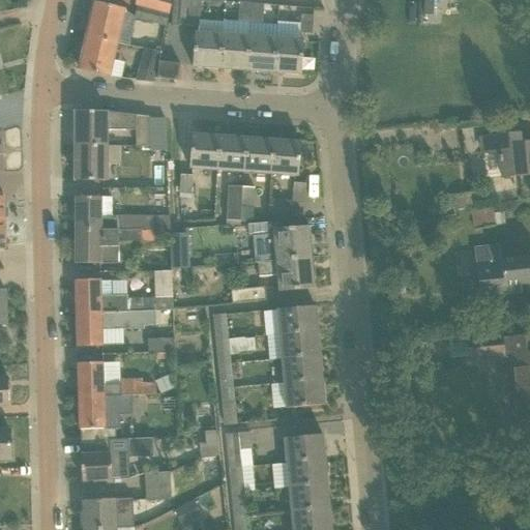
[(136,0),(136,3),(138,4),(169,12),(171,0),(136,0)]
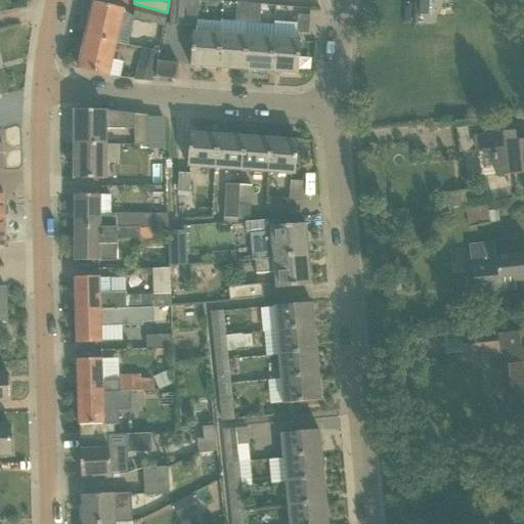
[(184,27),(197,27),(197,32),(192,32),(190,67),(217,69),(220,20),(198,19),(199,1),(182,0),(171,0),(169,25),(183,27),(184,9),(185,9),(184,27)]
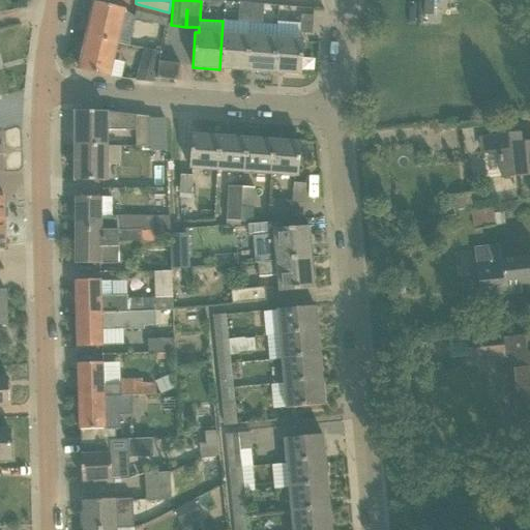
[(128,47),(135,20),(136,18),(135,17),(125,12),(126,9),(115,7),(94,2),(87,36),(117,42),(117,43),(128,47)]
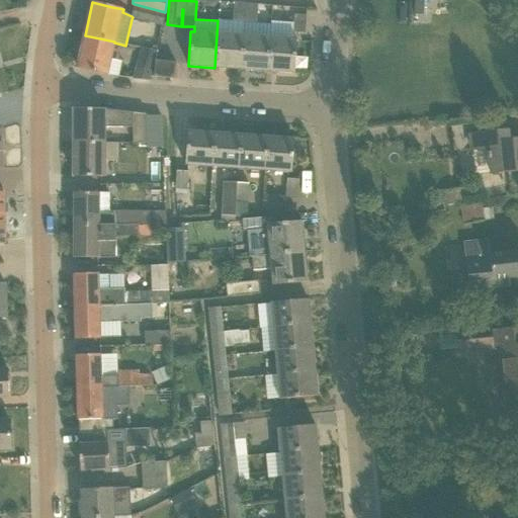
[(233,21),(218,20),(214,68),(241,70),(244,35),(245,22),(246,3),(234,2),(233,21)]
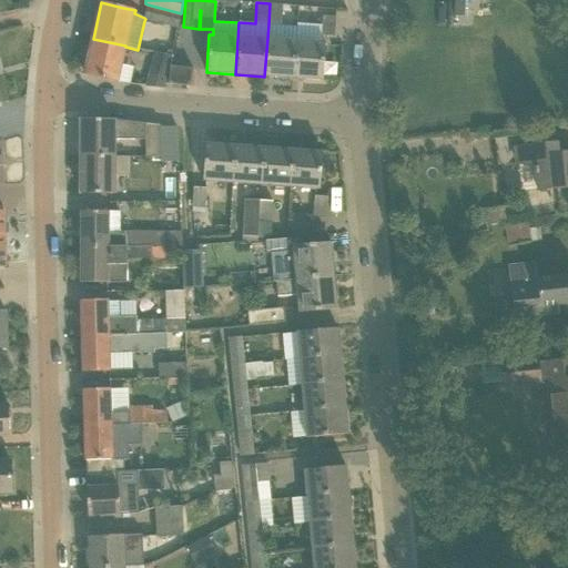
[(281,26),(283,4),(270,3),(269,24),(281,26)]
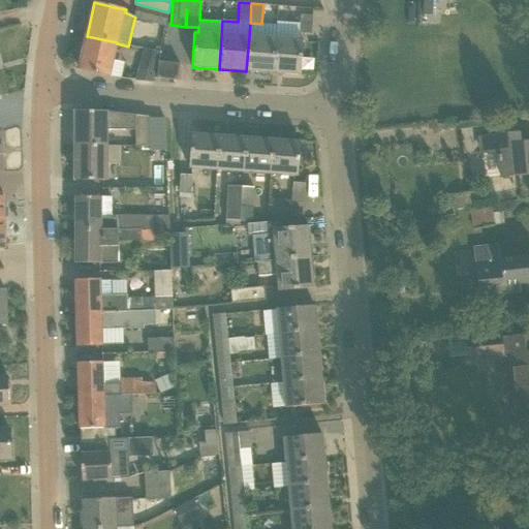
[(168,12),(137,4),(134,17),(135,18),(134,20),(165,27),(168,12)]
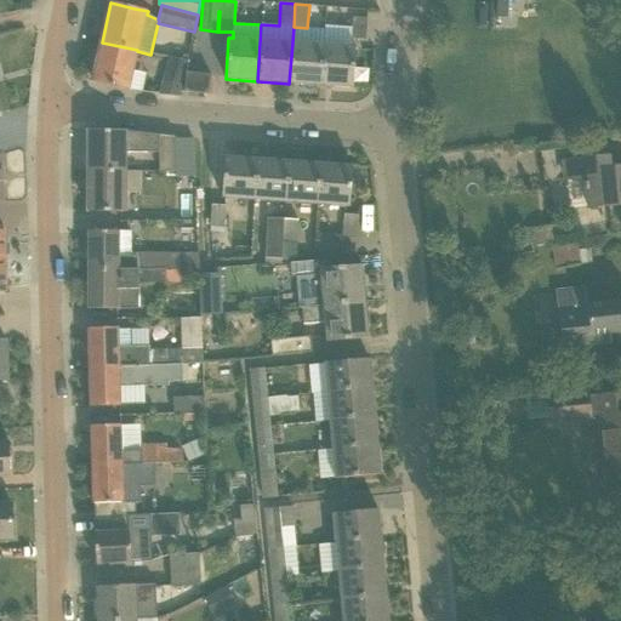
[(353,18),(352,40),(365,40),(368,18),(353,18)]
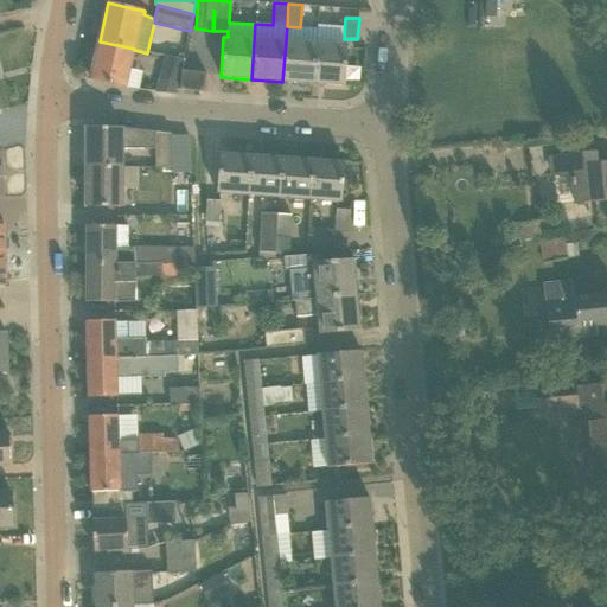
[(125,88),(134,50),(134,49),(100,42),(90,81),(125,88)]
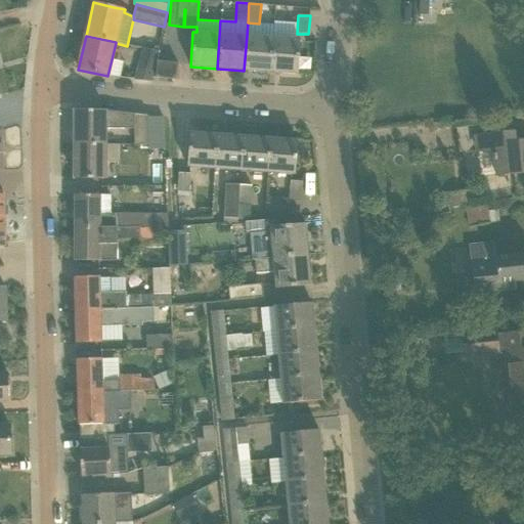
[(271,72),(273,38),(247,36),(244,71),(271,72)]
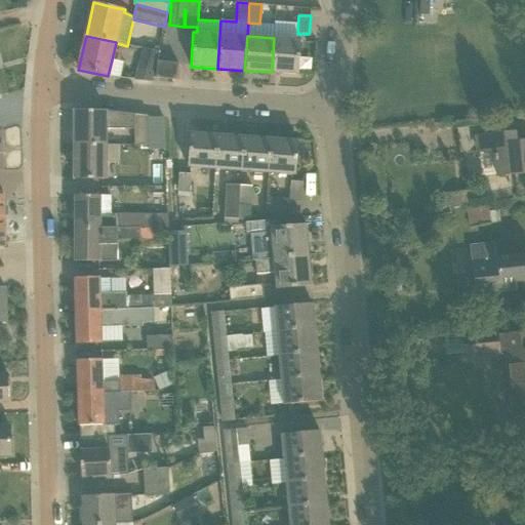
[(300,40),(274,38),(272,72),(298,74),(300,40)]
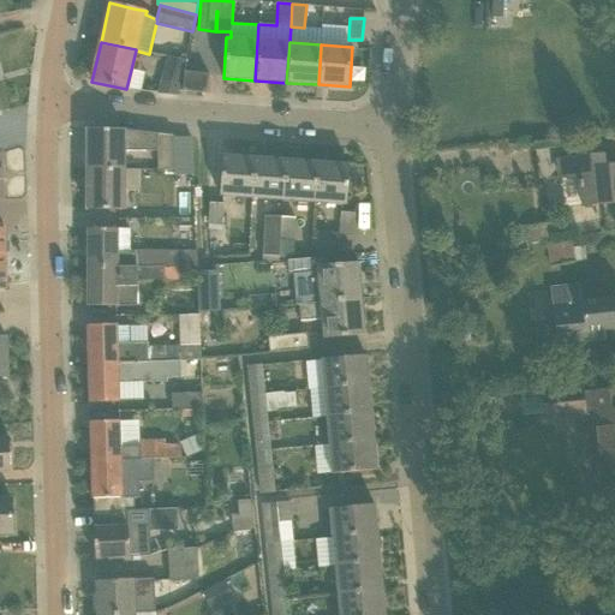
[(159,93),(177,95),(185,61),(168,58),(159,93)]
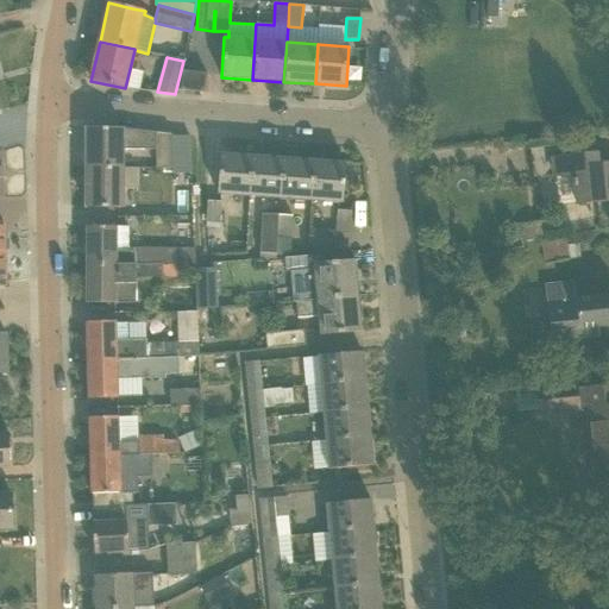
[(181,90),(186,90),(200,93),(202,73),(183,70),(181,90)]
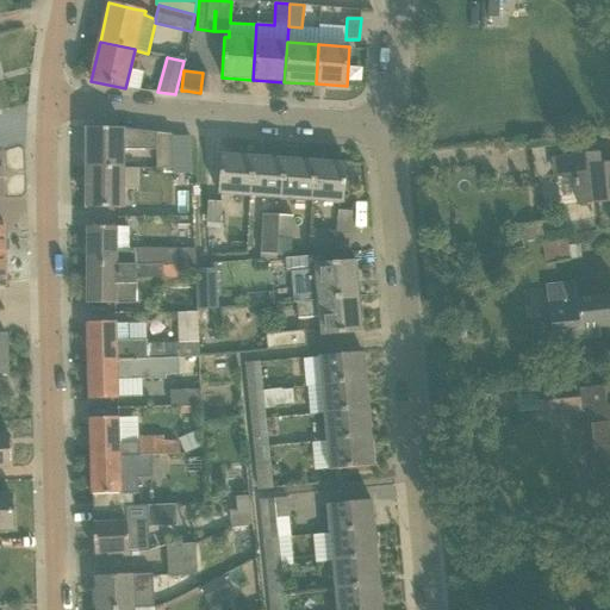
[(123,170),(123,169),(124,150),(156,150),(156,169),(172,169),(172,135),(123,129),(87,129),(87,170),(123,170)]
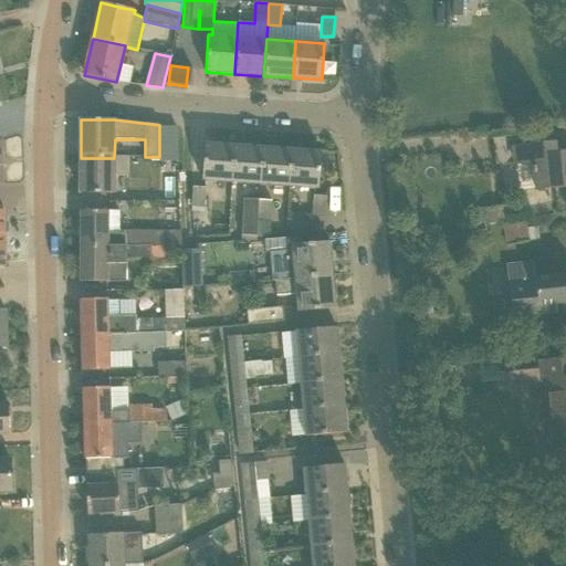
[(160,127),(160,149),(160,163),(177,161),(176,149),(176,127),(160,127)]
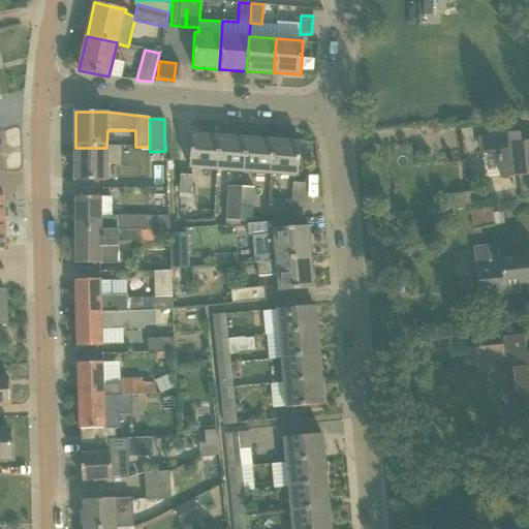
[(191,134),(189,168),(216,170),(219,136),(191,134)]
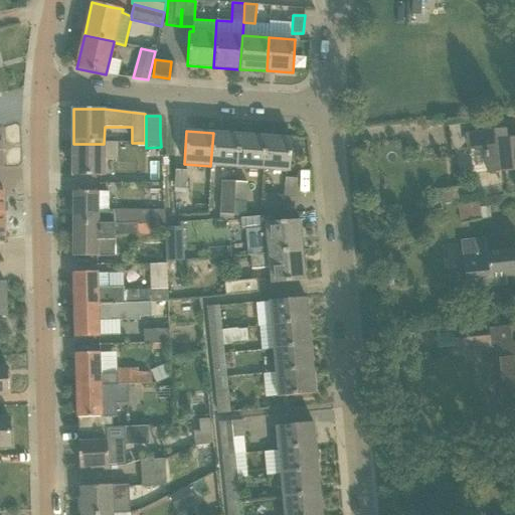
[(504,131),(465,135),(467,151),(483,150),(486,173),(514,169),(514,138),(505,140),(504,131)]
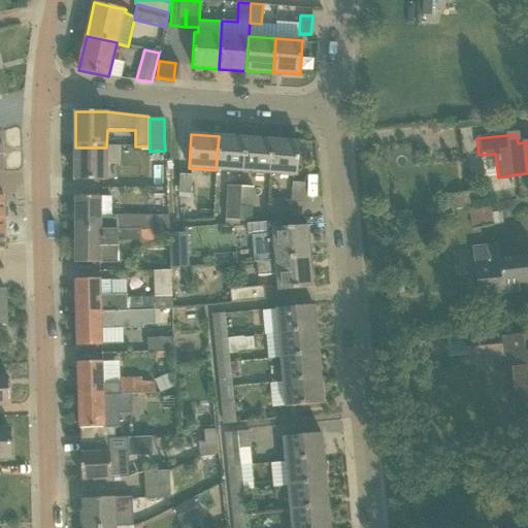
[(219,136),(216,170),(242,172),(245,138),(219,136)]
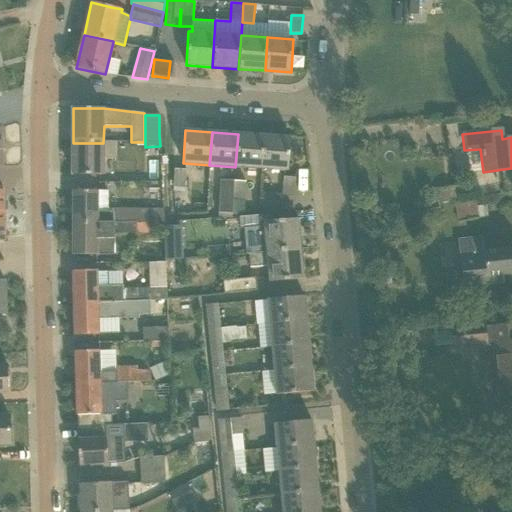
[(235,167),(262,169),(264,136),(238,134),(235,167)]
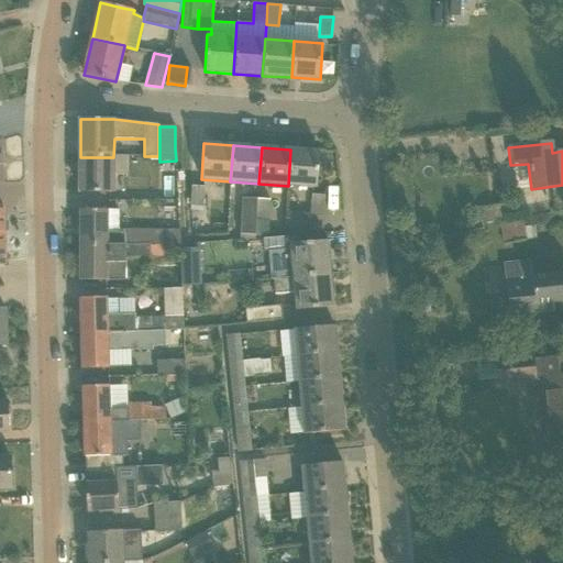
[(288,186),(295,186),(317,187),(319,152),(290,150),(288,186)]
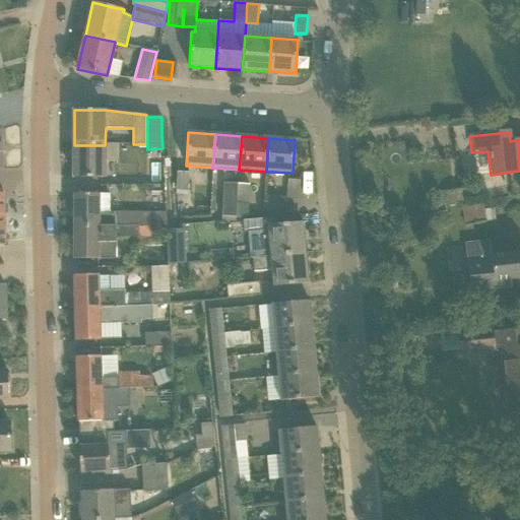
[(74,178),(94,178),(106,178),(106,163),(105,145),(74,145),(74,178)]
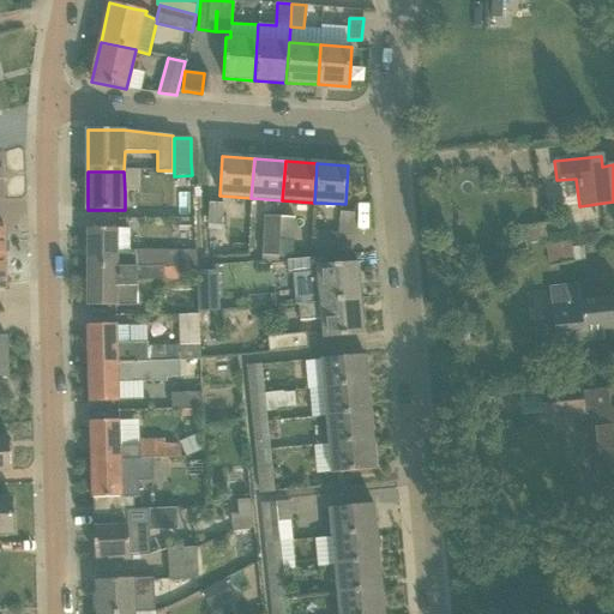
[(222,232),(223,204),(209,203),(208,226),(209,226),(208,230),(222,232)]
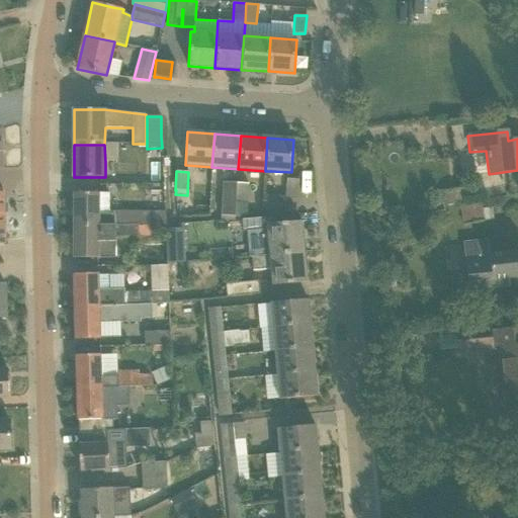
[(288,178),(286,196),(297,198),(299,180),(288,178)]
